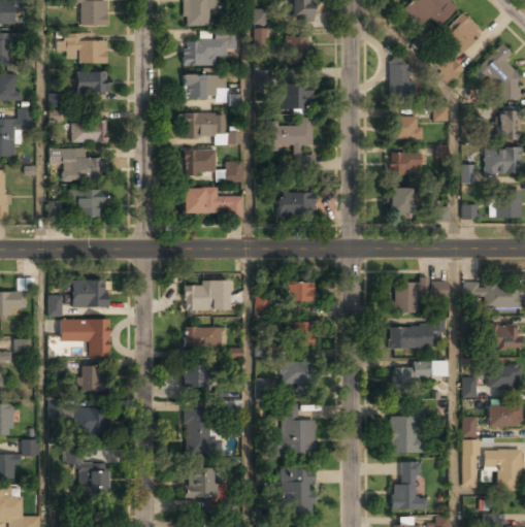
[(0,0),(0,23),(13,23),(12,7),(27,6),(27,0),(0,0)]
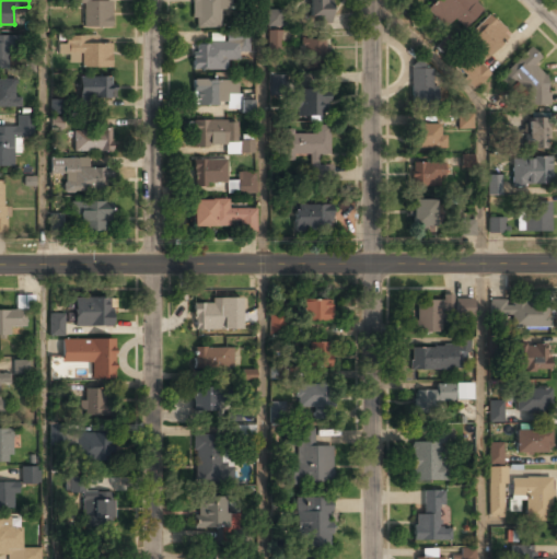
[(84,2),(84,26),(113,25),(113,0),(74,0),(74,2),(84,2)]
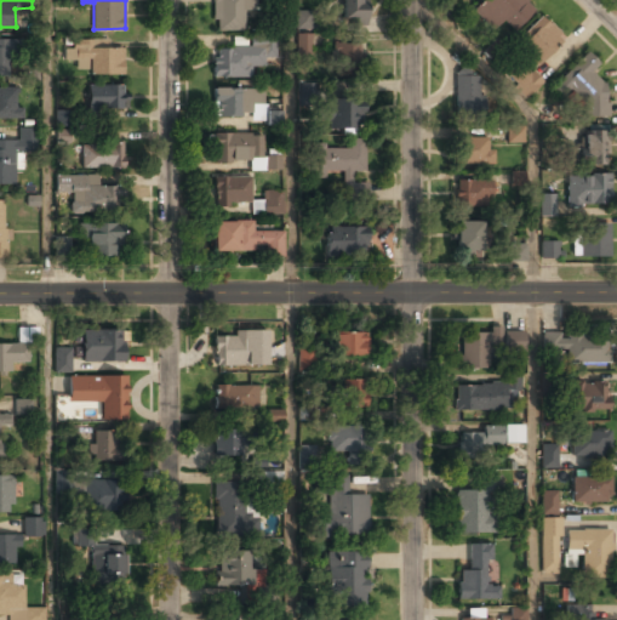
[(247,11),(258,11),(258,0),(216,0),(217,30),(249,30),(247,11)]
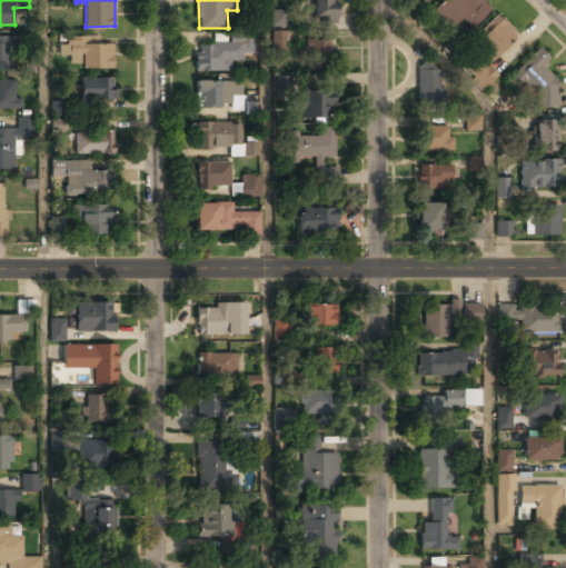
[(317,0),(317,21),(339,21),(339,0),(317,0)]
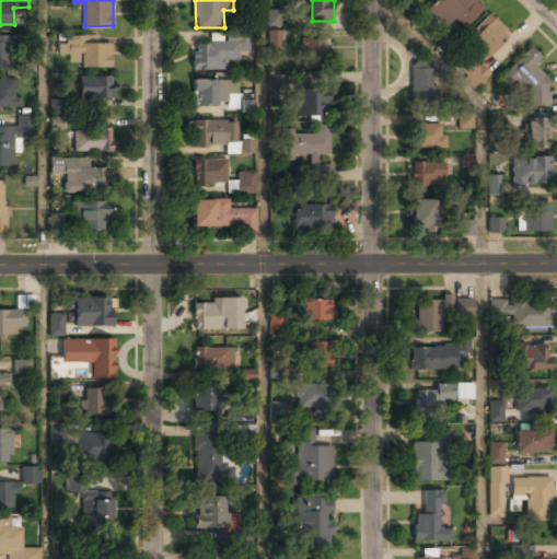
[(465,27),(486,8),(478,0),(437,0),(429,8),(449,28),(457,20),(465,27)]
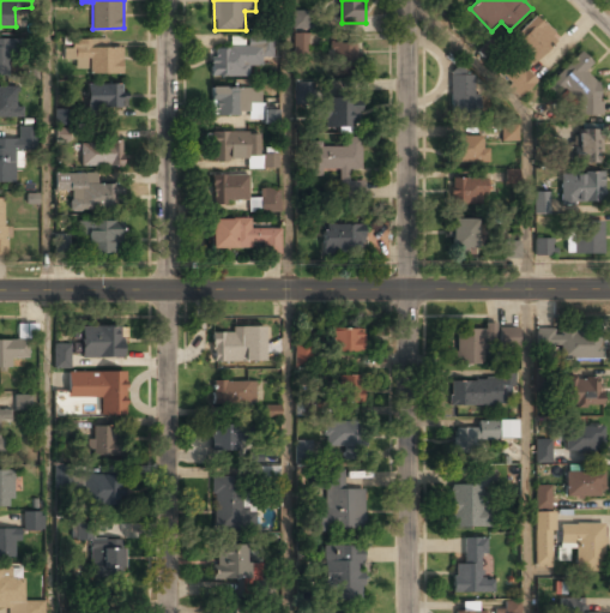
[(312,28),(312,8),(296,10),(296,28),(312,28)]
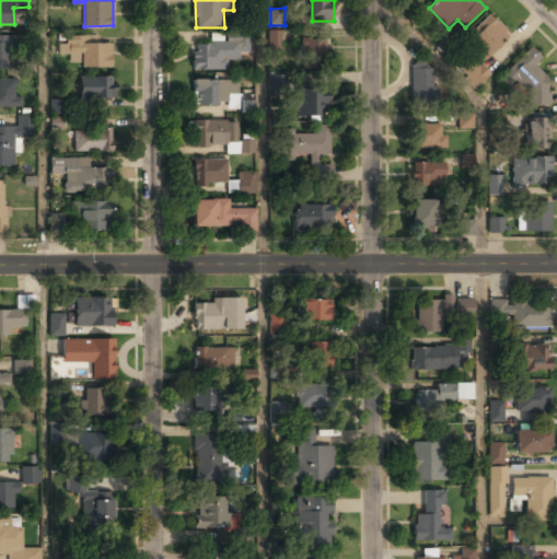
[(489,57),(513,34),(492,13),(470,37),(489,57)]
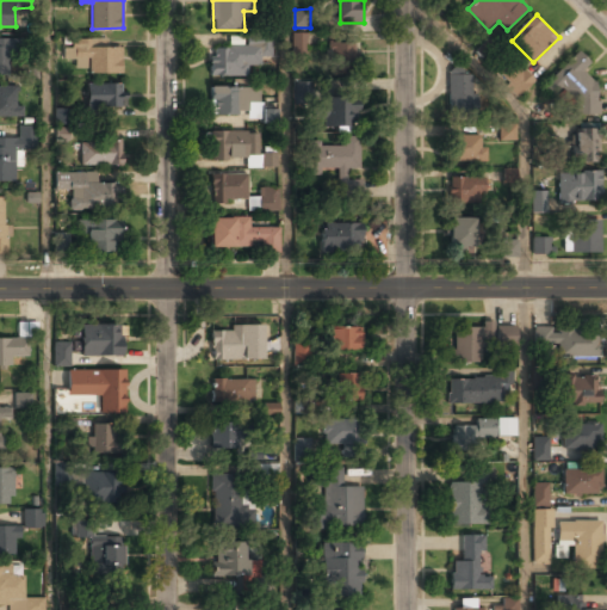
[(296,54),(310,54),(310,31),(295,32),(296,54)]
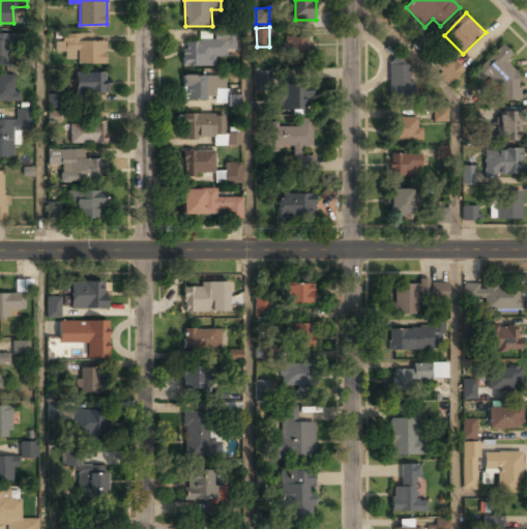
[(217,40),(184,40),(184,65),(218,65),(218,57),(228,57),(228,47),(238,47),(238,31),(217,31),(217,40)]
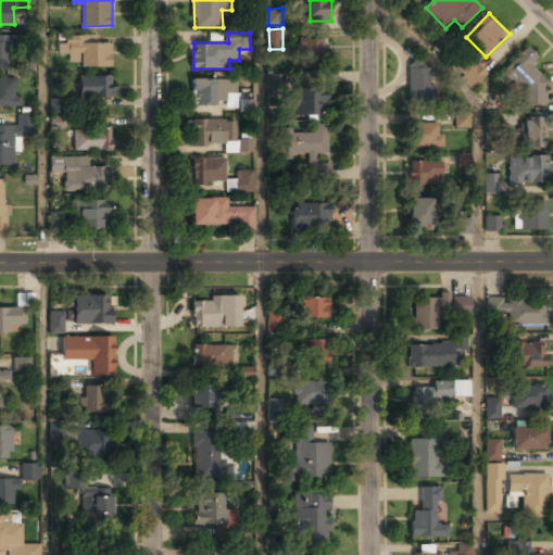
[(0,34),(0,65),(11,65),(11,43),(14,43),(14,34),(0,34)]
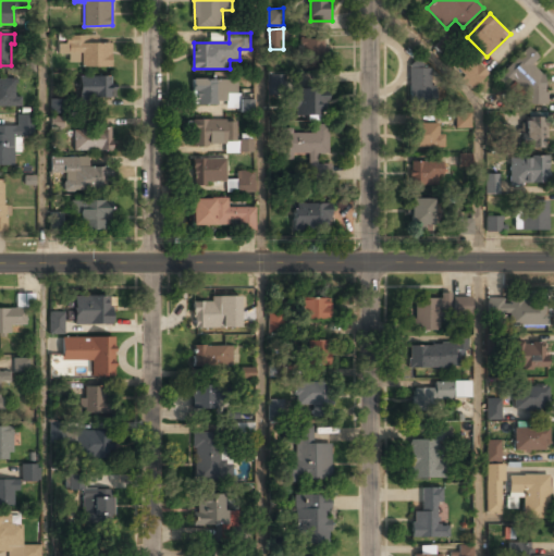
[(111,65),(112,42),(99,42),(99,34),(84,34),(84,35),(66,35),(66,42),(58,42),(58,53),(69,53),(69,61),(79,61),(79,51),(82,51),(82,65),(111,65)]
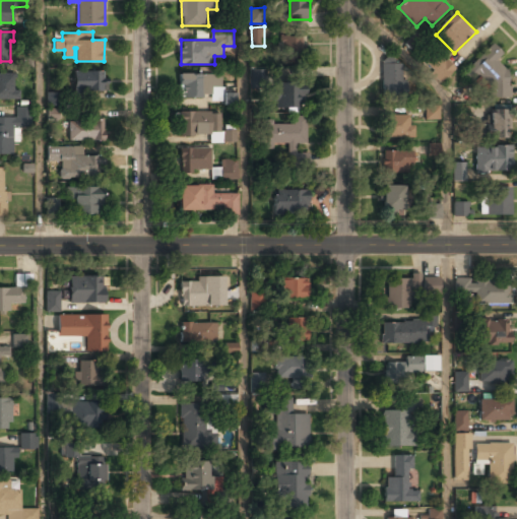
[(305,36),(281,36),(281,58),(305,58),(305,36)]
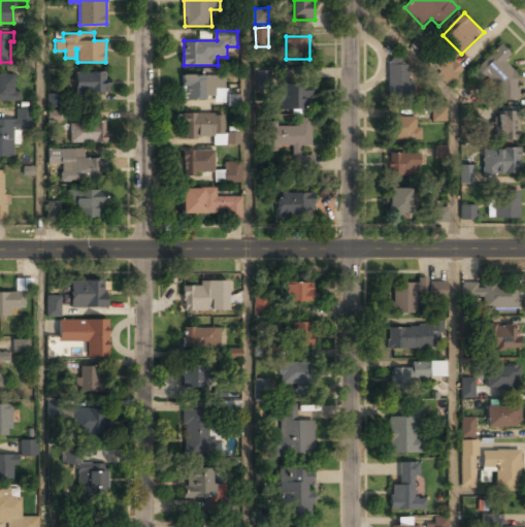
[(505,60),(513,53),(502,42),(471,73),(481,83),(486,77),(511,102),(522,91),(515,84),(522,75),(505,60)]
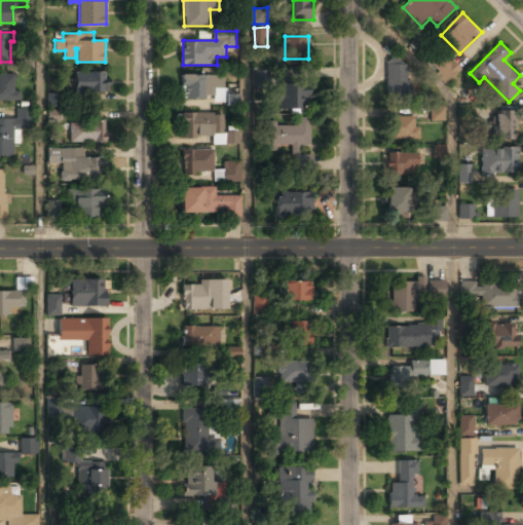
[(448,81),(462,70),(453,59),(439,69),(448,81)]
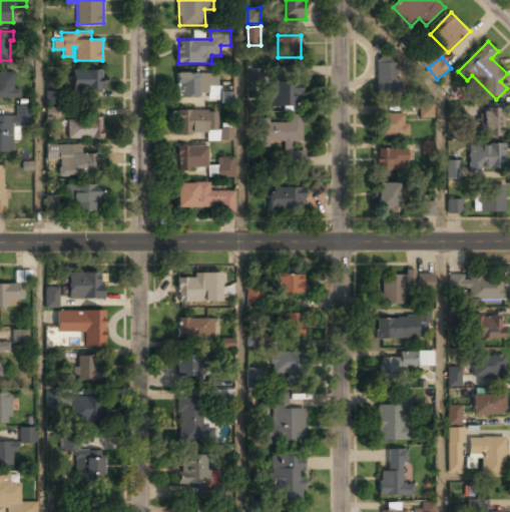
[(379,62),(379,95),(402,95),(402,62),(379,62)]
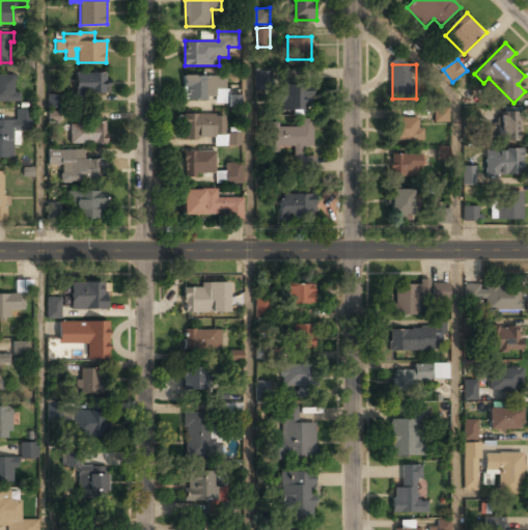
[(106,72),(76,72),(76,92),(106,92),(106,84),(111,84),(111,80),(106,80),(106,72)]
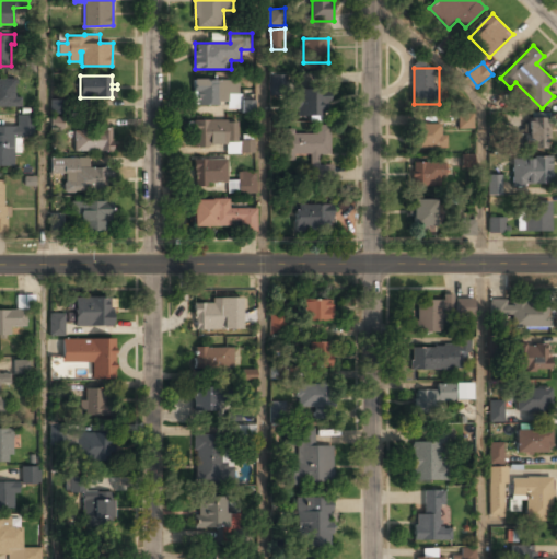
[(21,105),(0,105),(0,78),(15,78),(15,96),(21,96),(21,105)]
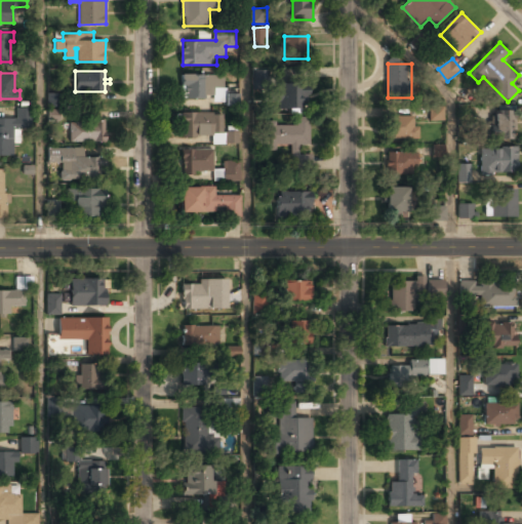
[(183,75),(183,99),(226,99),(226,75),(183,75)]
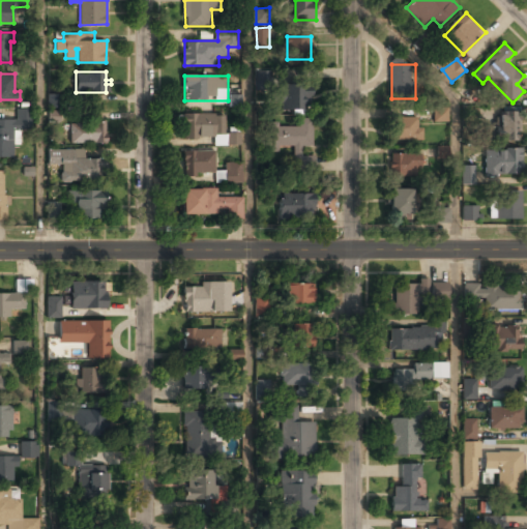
[(282,85),(282,109),(314,109),(314,85),(282,85)]
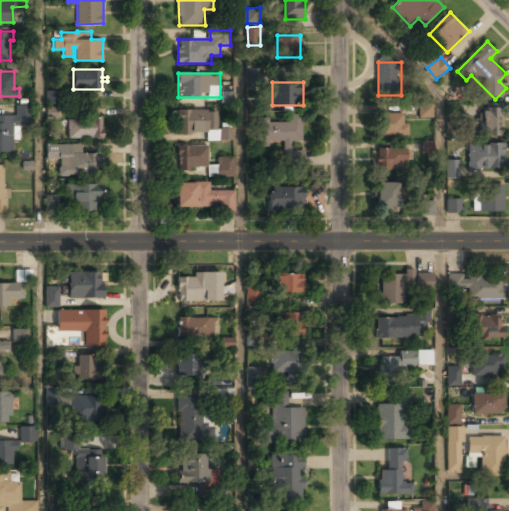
[(234,102),(234,89),(223,89),(222,102),(234,102)]
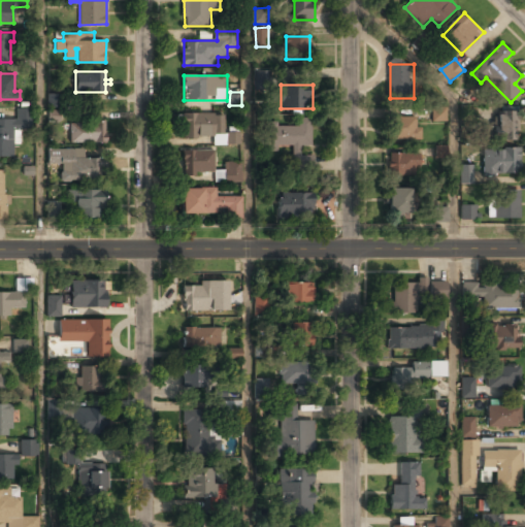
[(48,93),(48,106),(60,106),(60,93),(48,93)]
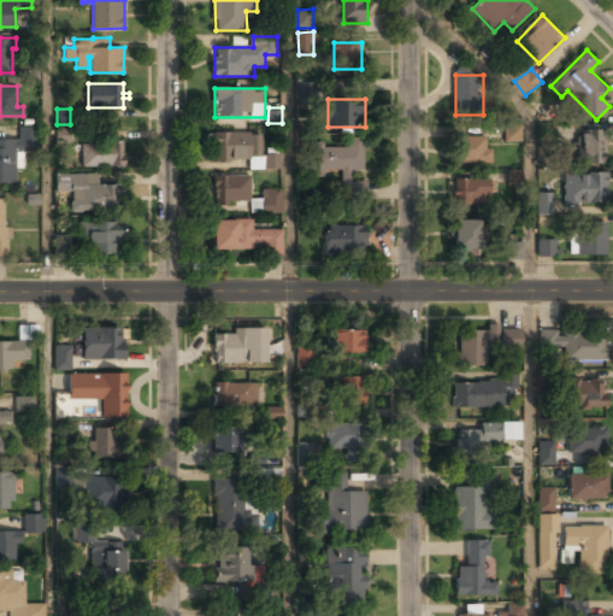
[(0,181),(16,182),(16,151),(23,151),(23,150),(39,150),(39,125),(19,125),(19,138),(0,138),(0,181)]
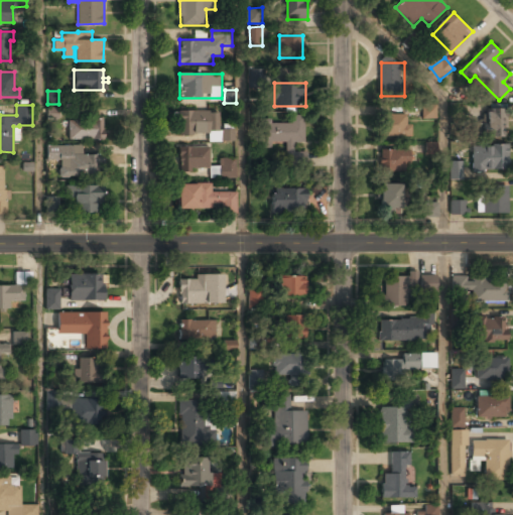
[(425,106),(425,118),(437,118),(436,106),(425,106)]
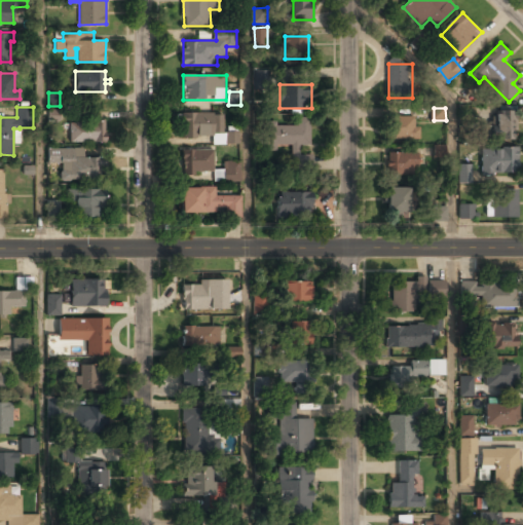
[(60,120),(60,109),(48,109),(48,120),(60,120)]
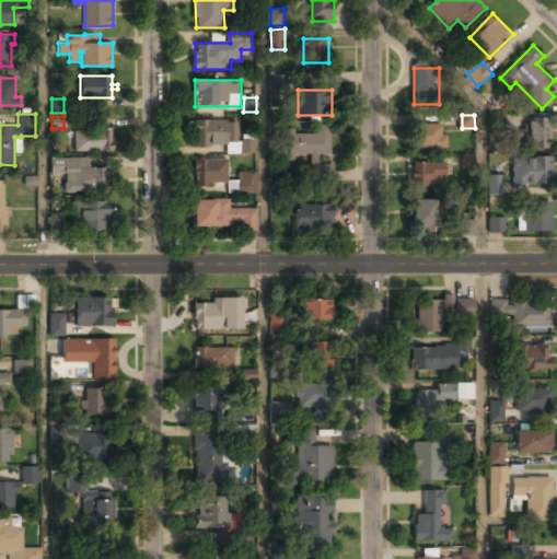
[(526,147),(550,147),(550,117),(526,117),(526,147)]
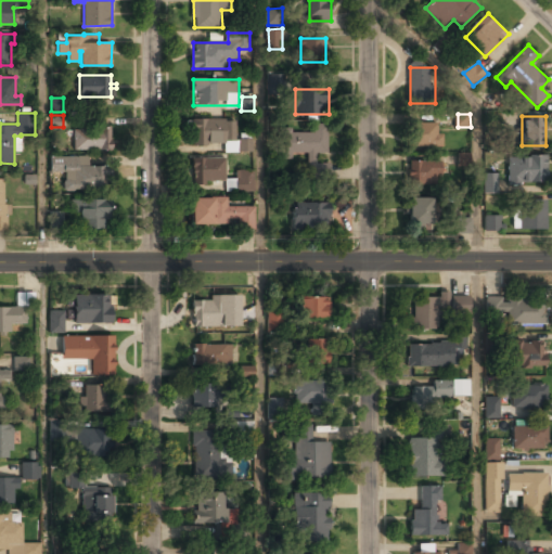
[(236,140),(236,120),(226,120),(226,118),(192,118),(192,131),(194,131),(194,144),(207,144),(207,142),(226,142),(226,139),(236,140)]
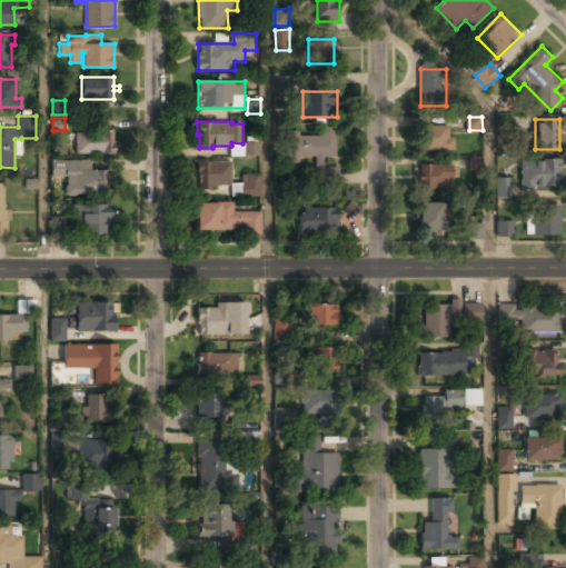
[(421,126),(421,150),(453,150),(453,126),(421,126)]
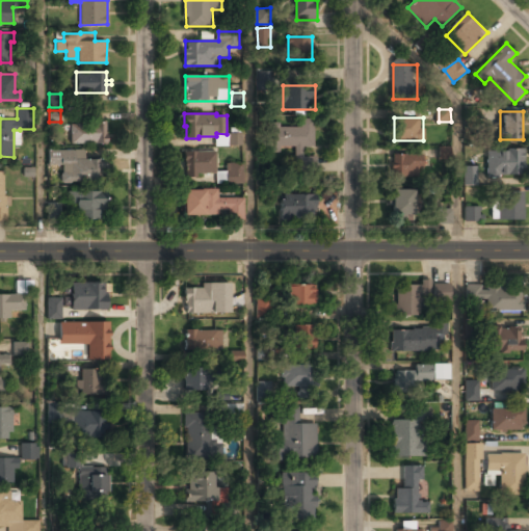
[(315,147),(315,120),(302,120),(302,127),(281,128),(281,147),(296,145),(297,166),(314,166),(314,158),(303,158),(302,147),(315,147)]
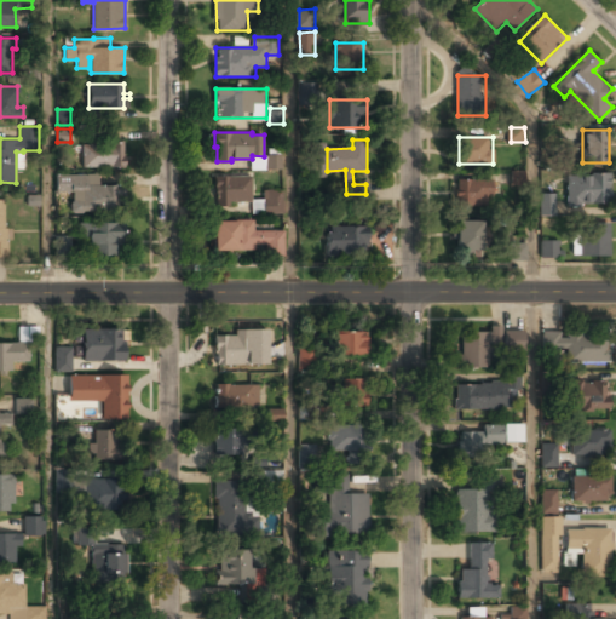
[(125,154),(125,141),(110,141),(110,143),(84,143),(84,166),(119,166),(119,167),(126,167),(126,154),(125,154)]
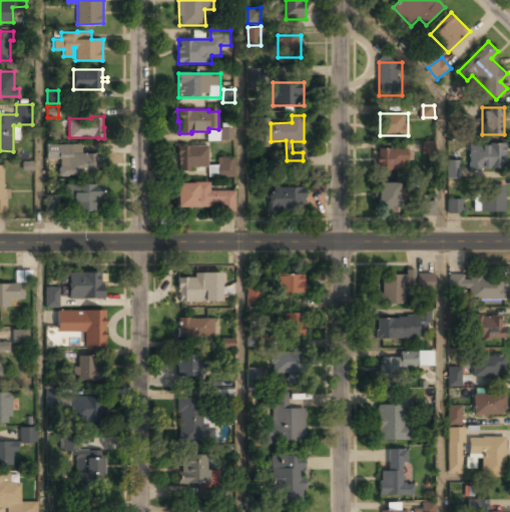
[(220,127),(221,129),(221,139),(234,139),(234,127),(220,127)]
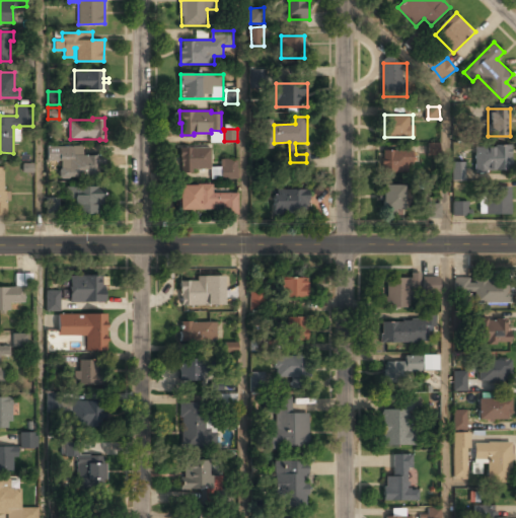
[(224,131),(221,131),(211,130),(211,133),(211,142),(224,142),(224,141),(224,131)]
